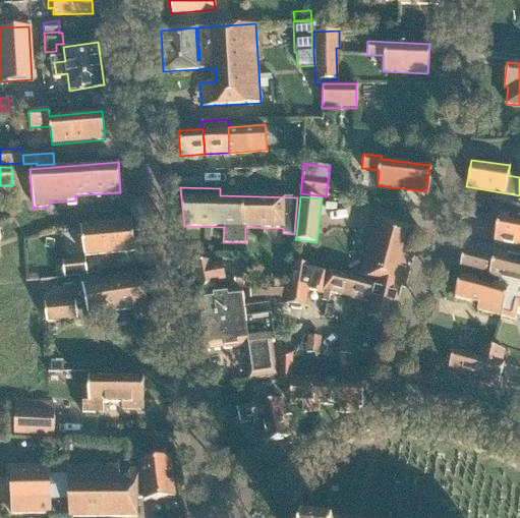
[(519,219),(499,215),(494,241),(519,246),(519,219)]
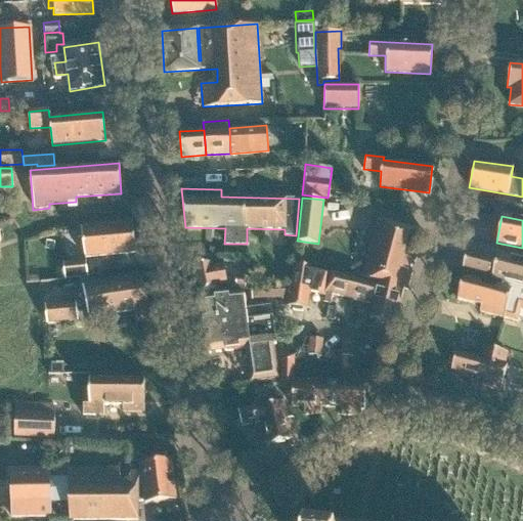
[(413,260),(423,230),(377,218),(361,277),(379,281),(369,317),(393,323),(402,288),(406,289),(410,271),(407,270),(410,259),(413,260)]
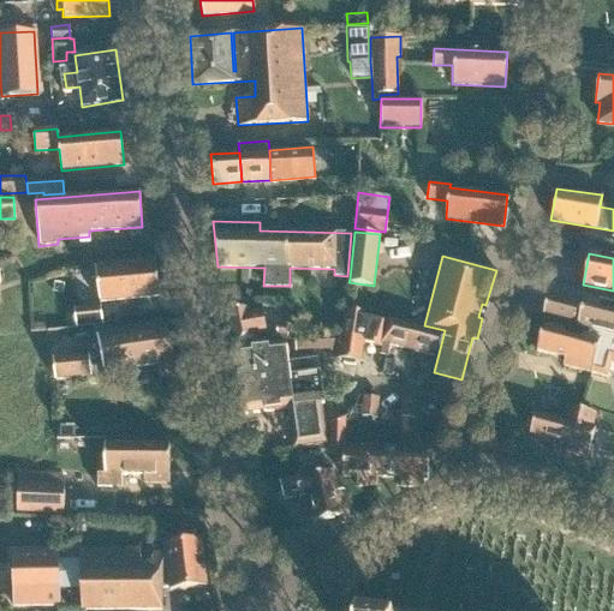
[(100,301),(159,295),(155,259),(89,267),(90,280),(97,280),(100,301)]
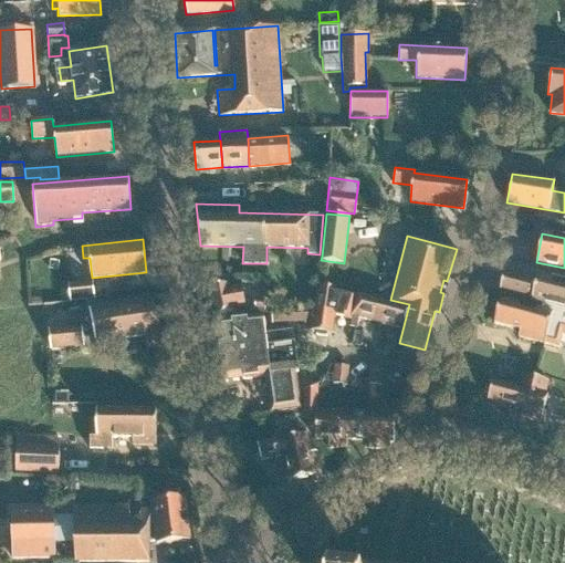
[(542,303),(564,309),(564,281),(536,274),(535,280),(503,271),(498,292),(542,303)]
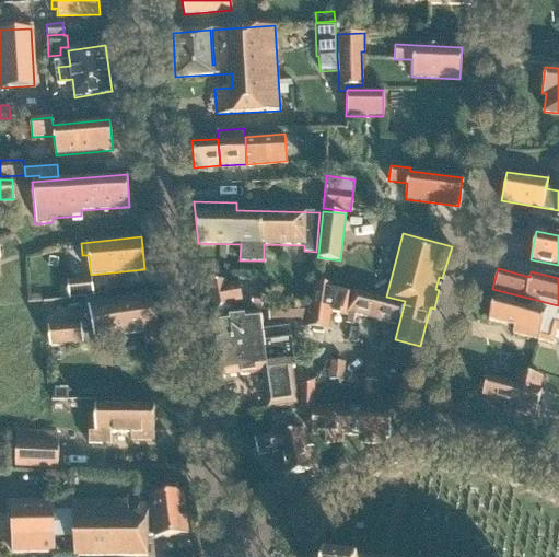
[(69,299),(92,296),(90,277),(67,280),(69,299)]
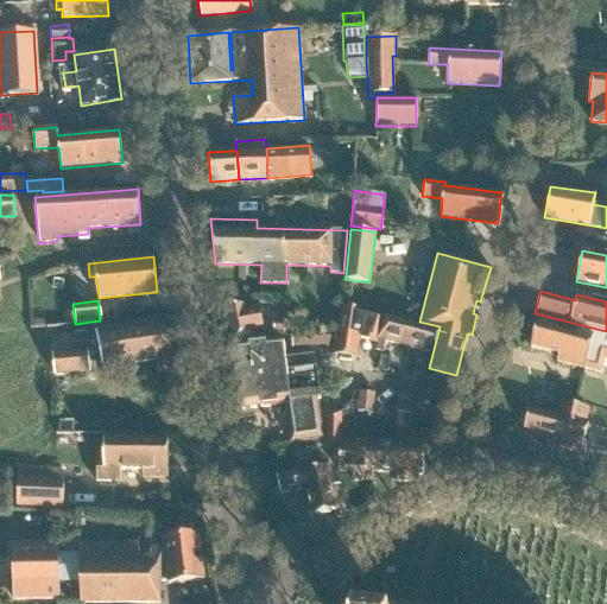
[(247,307),(246,303),(223,306),(229,337),(264,330),(259,305),(247,307)]
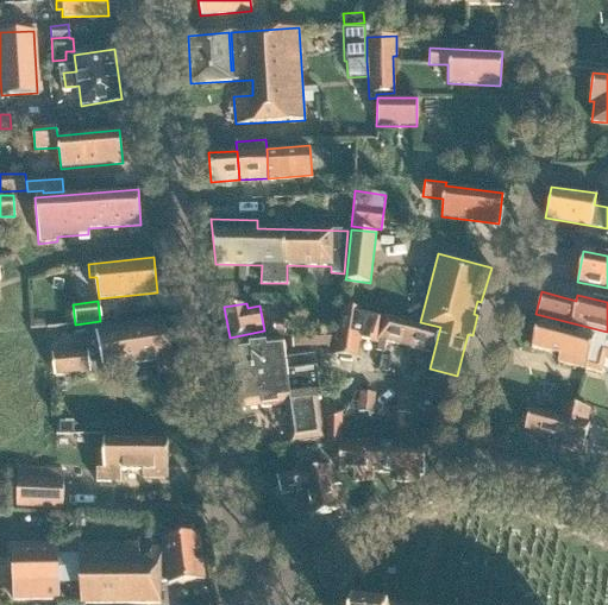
[(384,316),(343,306),(338,333),(334,355),(340,355),(339,360),(351,361),(352,357),(357,358),(359,340),(377,344),(384,316)]
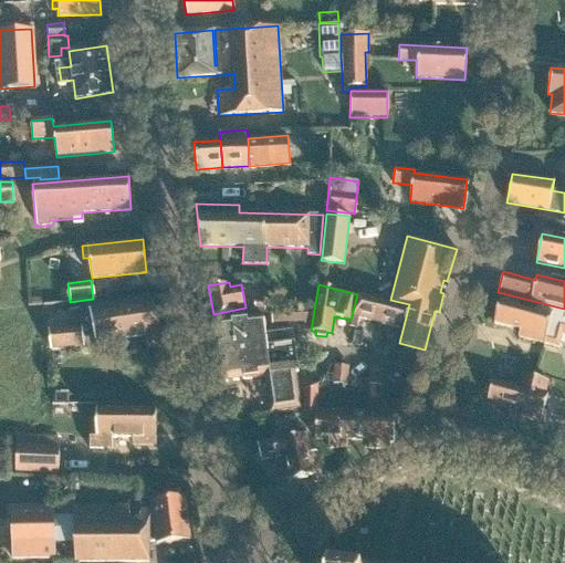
[(357,294),(351,320),(352,320),(349,325),(356,327),(358,318),(400,327),(406,305),(357,294)]
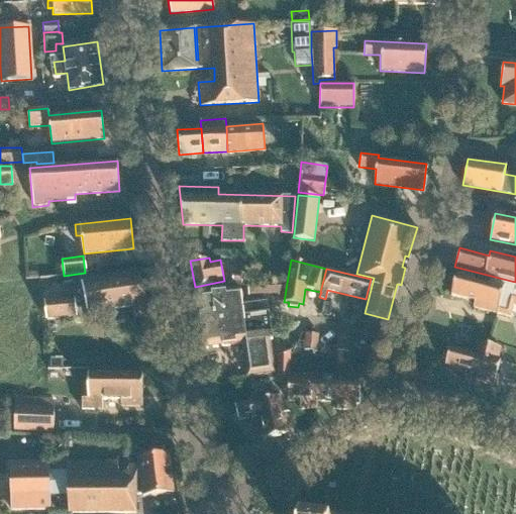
[(145,302),(139,273),(101,279),(106,309),(132,305),(134,316),(151,313),(149,302),(145,302)]
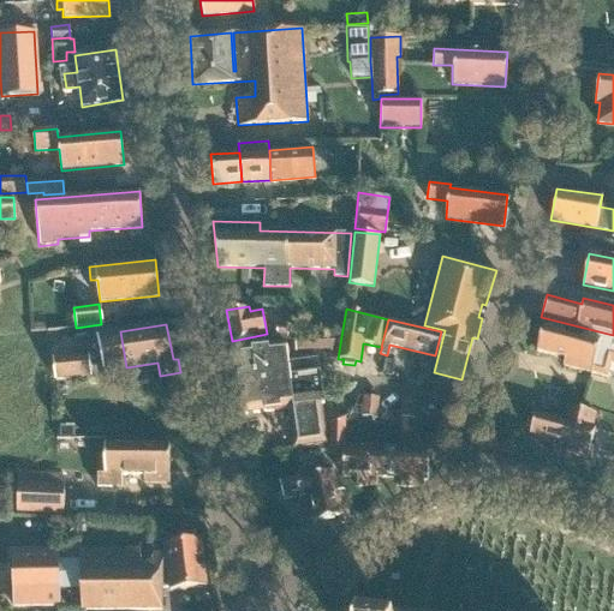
[(590,371),(607,375),(610,359),(613,359),(613,335),(589,329),(586,337),(543,325),(536,351),(564,358),(562,364),(590,371)]
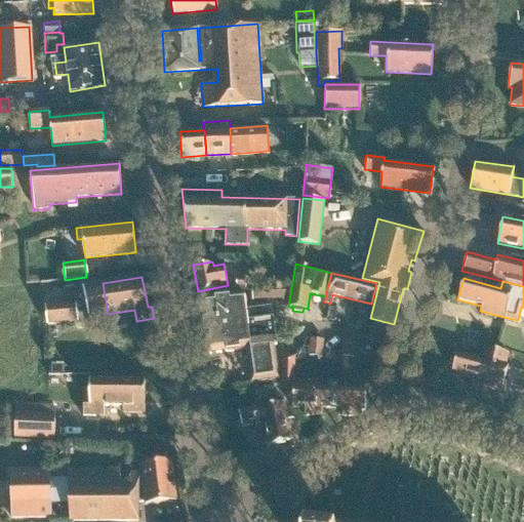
[(108,314),(103,283),(77,287),(80,306),(85,304),(88,318),(108,314)]
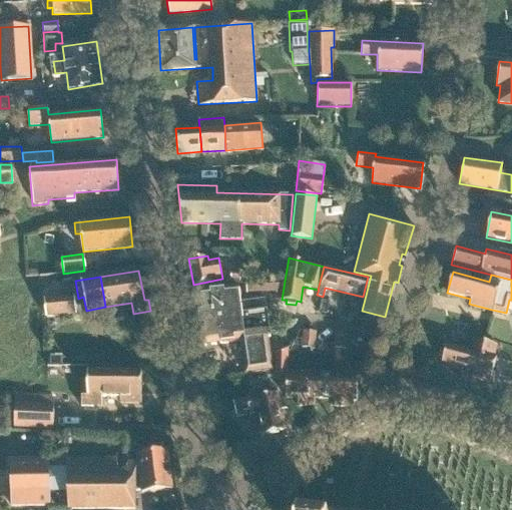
[(245,294),(283,291),(281,278),(244,280),(245,294)]
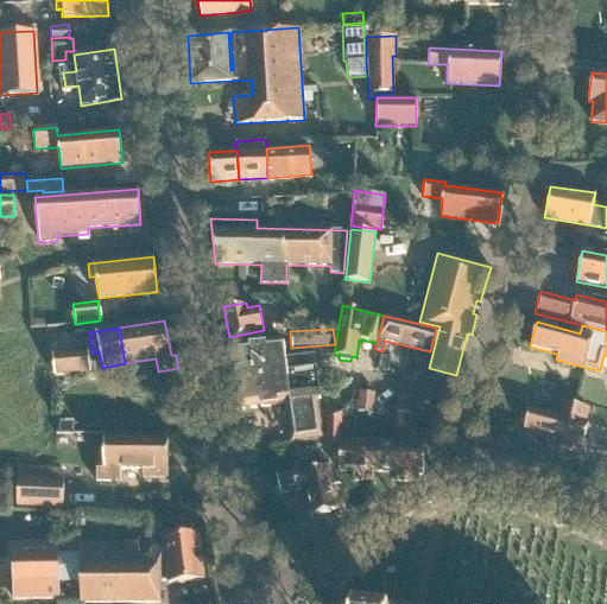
[(88,356),(93,354),(89,332),(76,335),(77,351),(51,354),(54,374),(89,370),(88,356)]
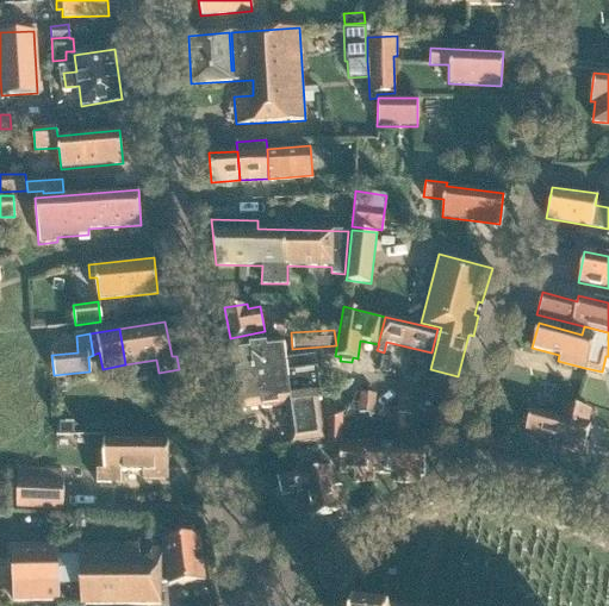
[(296,445),(324,441),(318,400),(322,400),(315,355),(292,357),(293,361),(285,362),(281,342),(231,348),(241,411),(290,404),(290,405),(292,405),(293,410),(291,411),(296,445)]
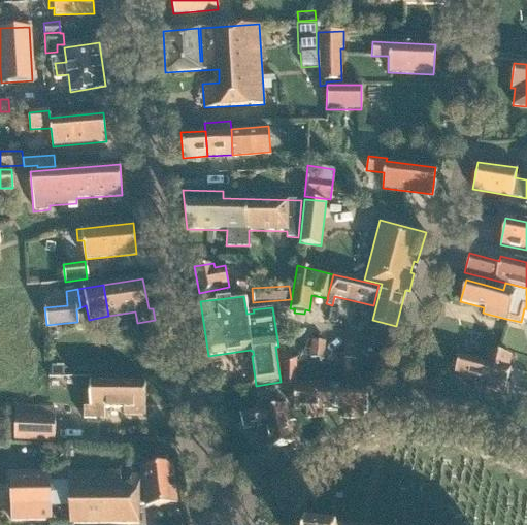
[(335,321),(337,309),(330,307),(327,319),(335,321)]
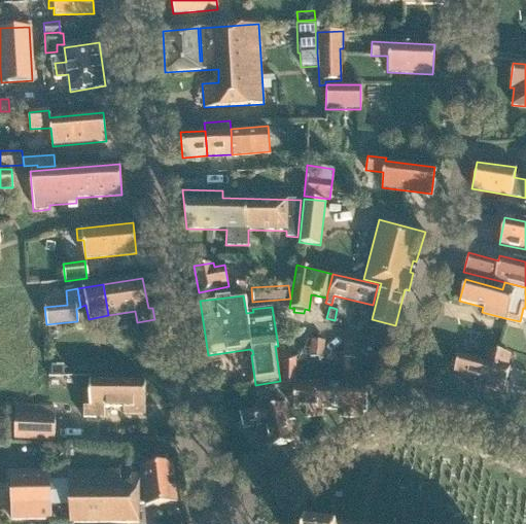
[(323,357),(324,341),(311,340),(309,356),(323,357)]
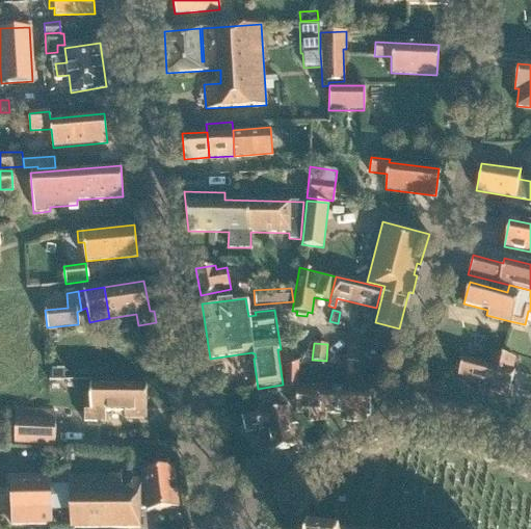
[(348,344),(346,361),(347,361),(352,362),(359,362),(361,345),(348,344)]
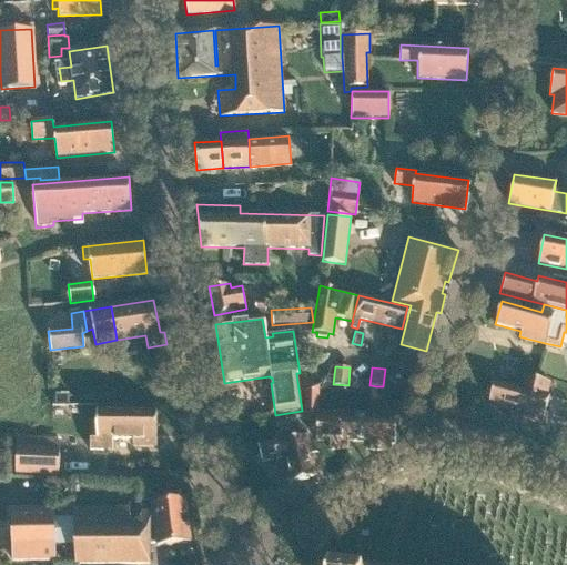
[(488,401),(524,410),(522,417),(542,422),(549,395),(546,394),(549,382),(523,374),(519,387),(494,381),(488,401)]
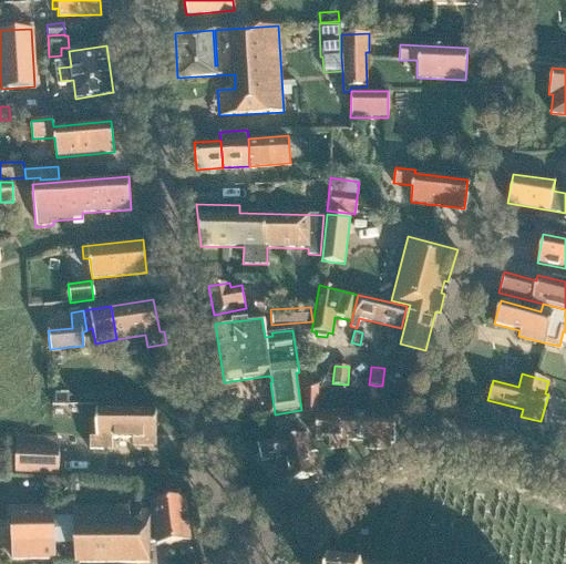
[(305,383),(304,408),(308,408),(308,417),(317,418),(316,438),(329,439),(329,448),(346,448),(347,439),(348,410),(316,409),(317,385),(305,383)]
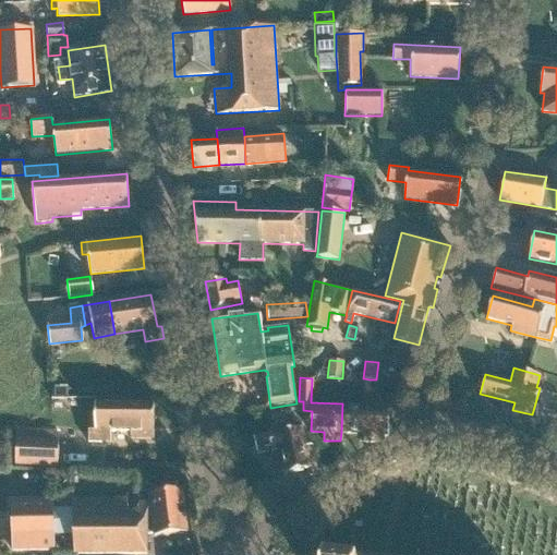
[(342,403),(341,432),(362,433),(362,441),(384,442),(384,436),(384,435),(387,435),(387,419),(388,410),(391,411),(392,396),(372,395),(370,379),(364,378),(363,395),(363,394),(362,405),(342,403)]
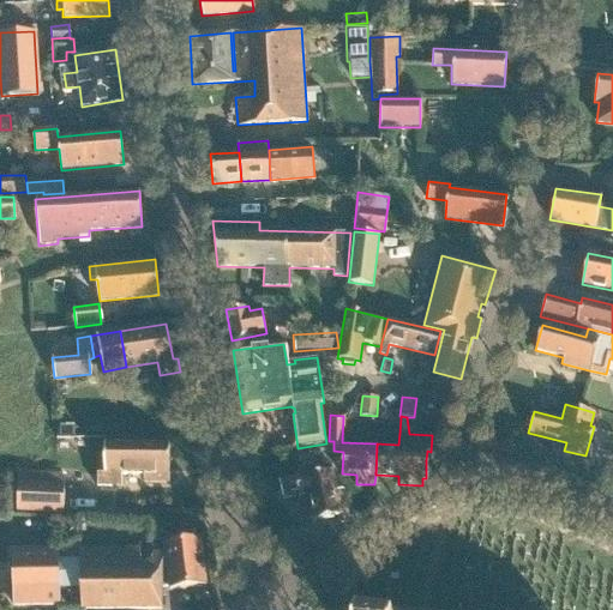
[(74,436),(74,424),(59,424),(59,436),(74,436)]
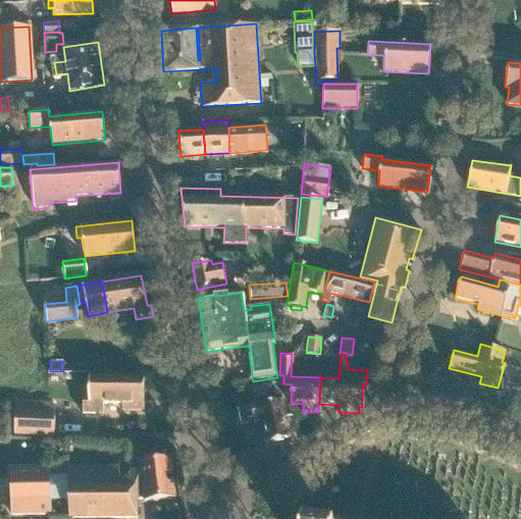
[(143,409),(143,376),(89,375),(89,402),(83,402),(82,413),(102,413),(102,403),(122,403),(121,409),(143,409)]
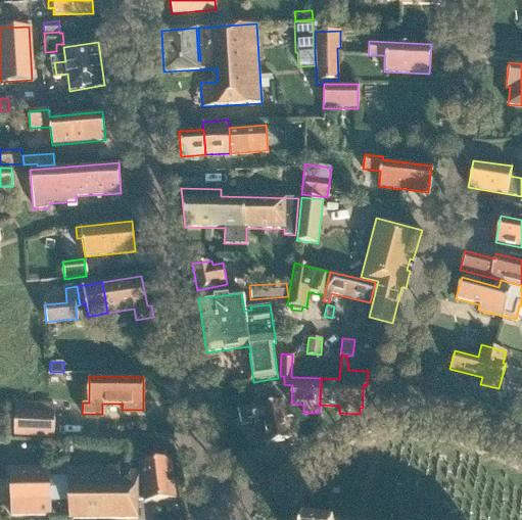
[(283,400),(257,406),(237,410),(240,424),(261,420),(266,443),(288,439),(289,446),(297,444),(291,417),(286,418),(283,400)]
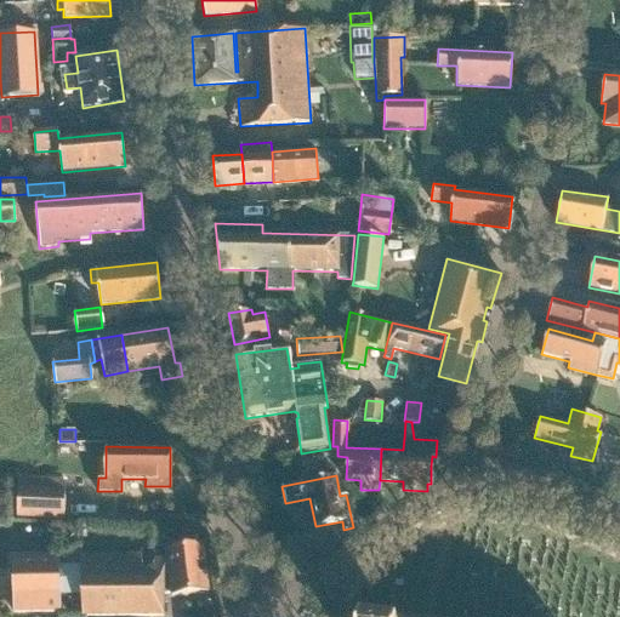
[(64,478),(18,476),(17,518),(62,520),(64,478)]
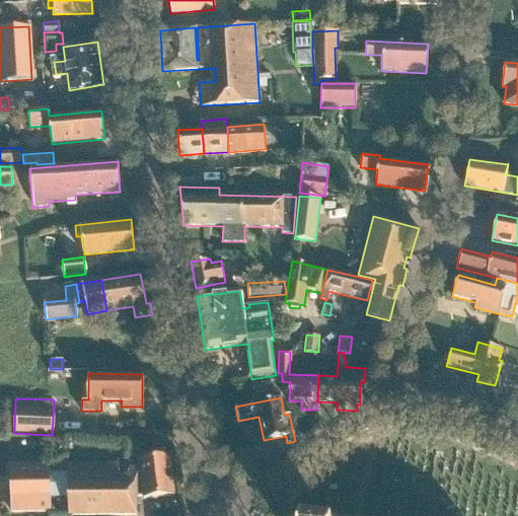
[(67,474),(50,475),(51,493),(55,493),(60,493),(68,492),(69,515),(136,514),(136,496),(143,495),(143,498),(173,495),(168,456),(139,459),(139,467),(129,467),(129,476),(118,476),(118,463),(66,463),(67,474)]
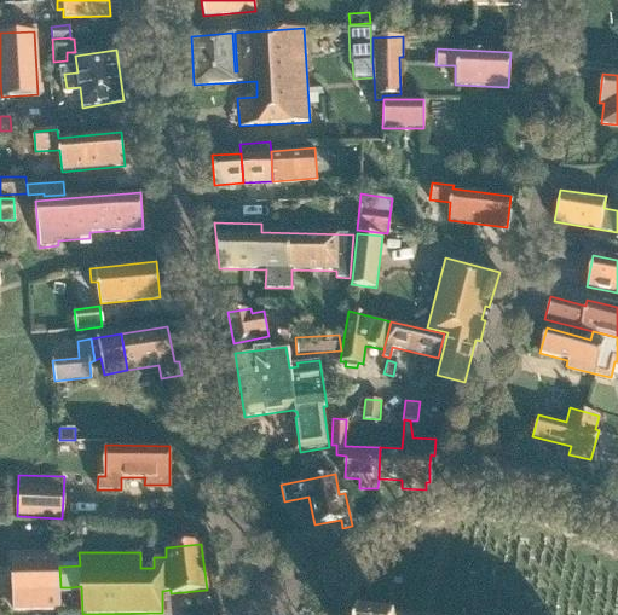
[(59,553),(12,553),(12,609),(23,609),(61,609),(61,587),(59,567),(59,553)]
